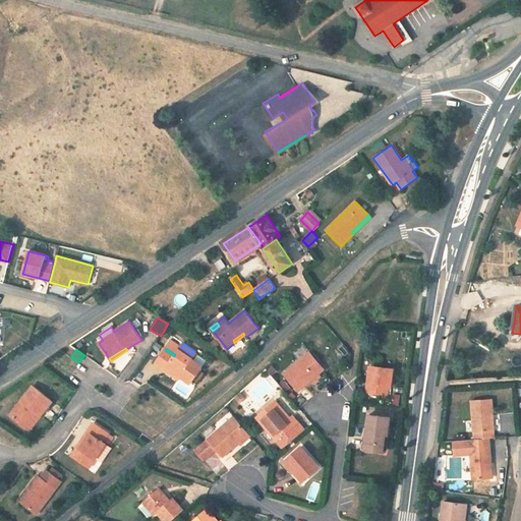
[(203,366),(178,350),(175,354),(174,356),(165,350),(155,364),(164,370),(167,367),(181,377),(191,384),(203,366)]
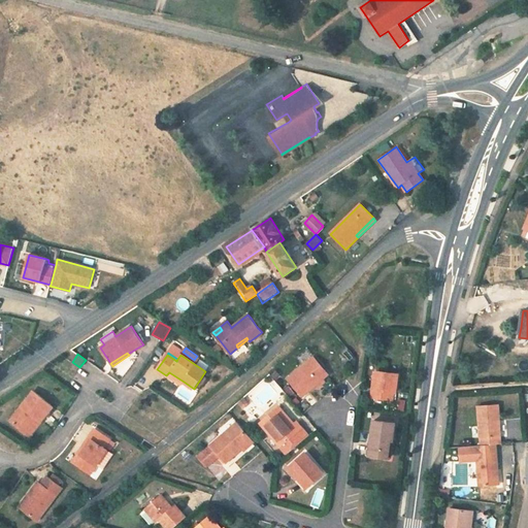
[(314,357),(288,380),(302,396),(328,374),(314,357)]
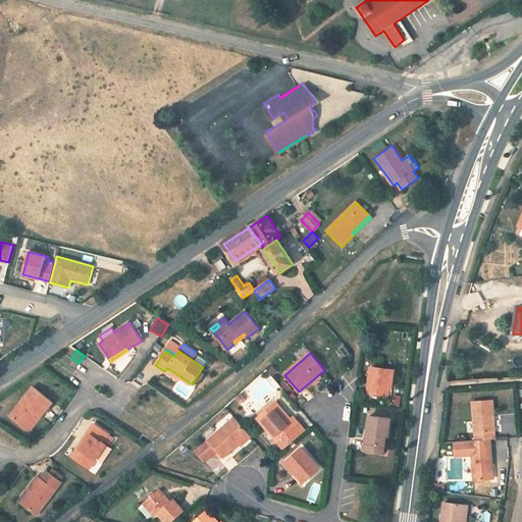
[(167,368),(164,371),(178,381),(181,377),(167,368)]
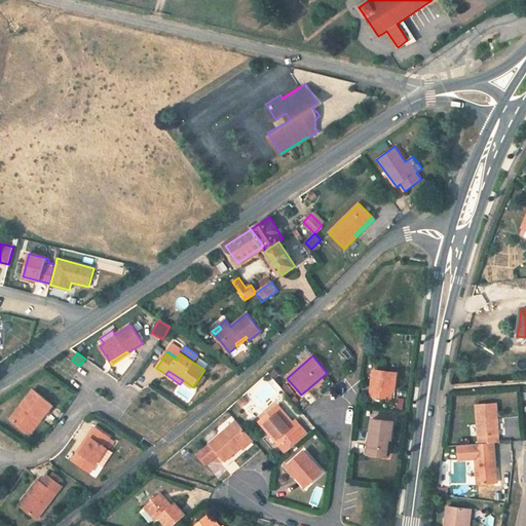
[(398,374),(376,371),(373,389),(371,388),(370,397),(391,399),(392,390),(396,391),(398,374)]
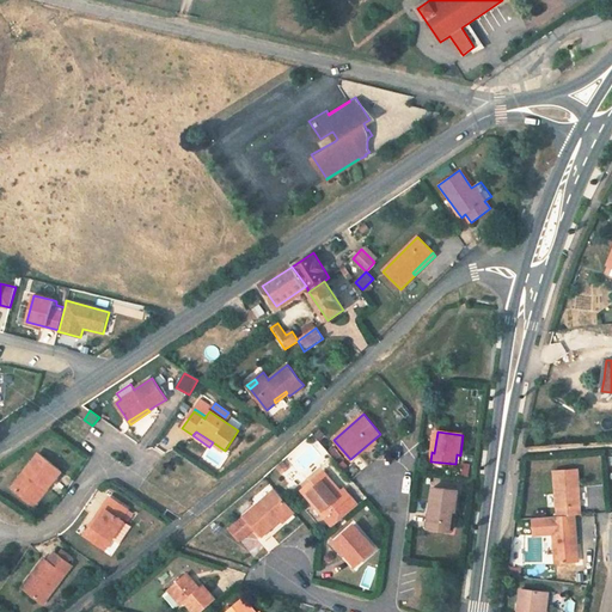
[(11,488),(29,502),(43,484),(48,489),(62,471),(40,453),(11,488)]
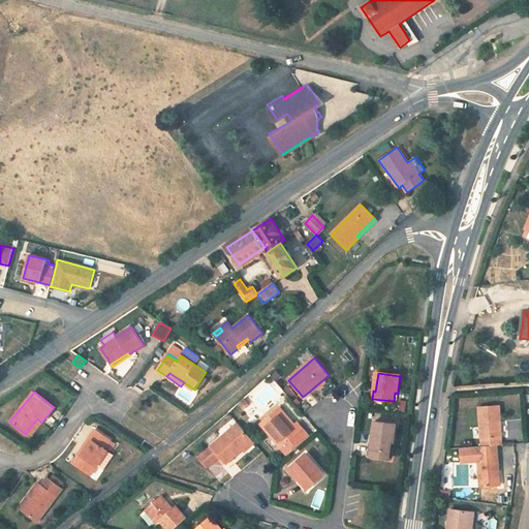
[(240,404),(244,409),(250,405),(245,399),(240,404)]
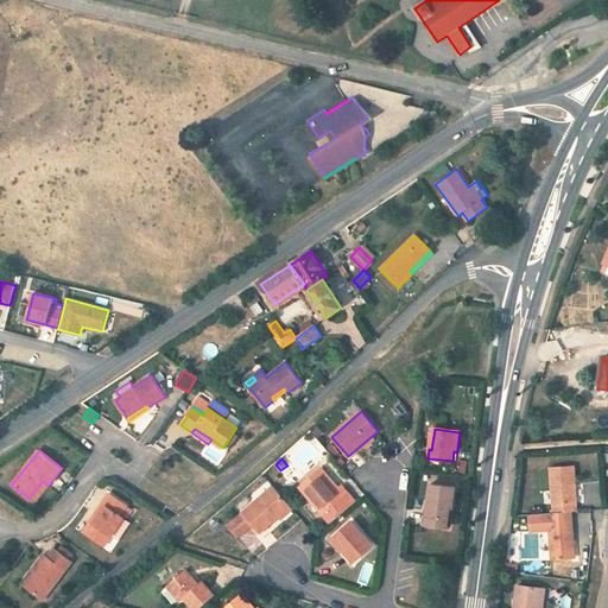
[(330,525),(355,504),(342,486),(337,489),(328,477),(329,476),(322,468),(299,487),(311,502),(315,499),(325,513),(323,515),(330,525)]
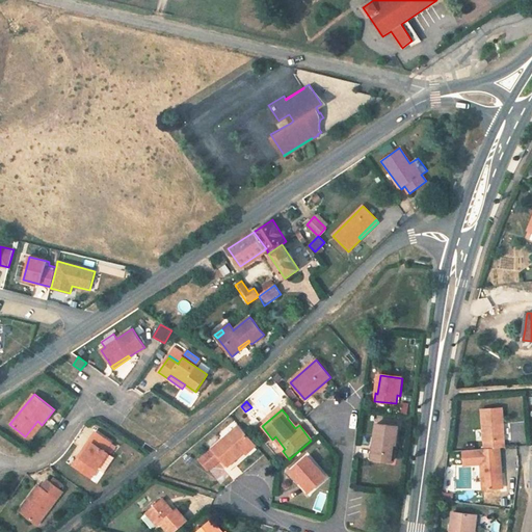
[(494,443),(495,450),(505,449),(502,409),(481,411),(484,444),(494,443)]
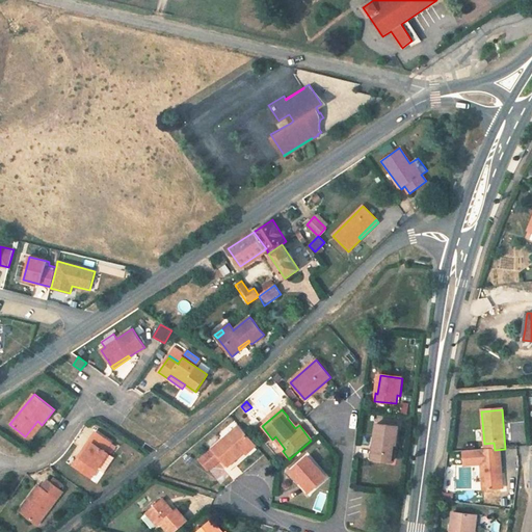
[(37,421),(25,436),(29,440),(42,425),(37,421)]
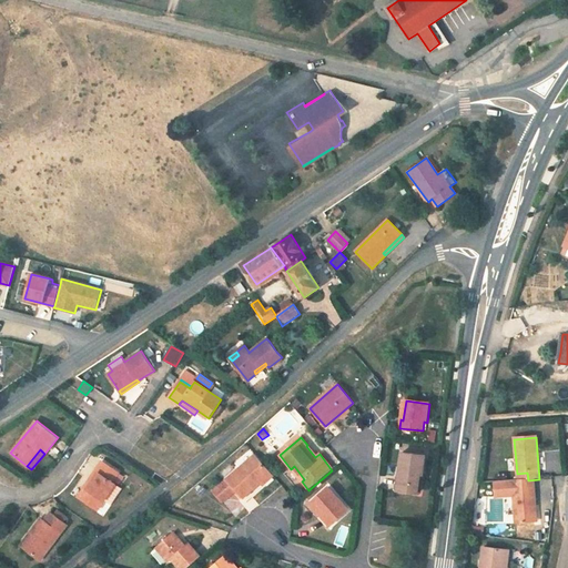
[(423,475),(426,456),(403,453),(399,476),(397,492),(418,494),(421,475),(423,475)]
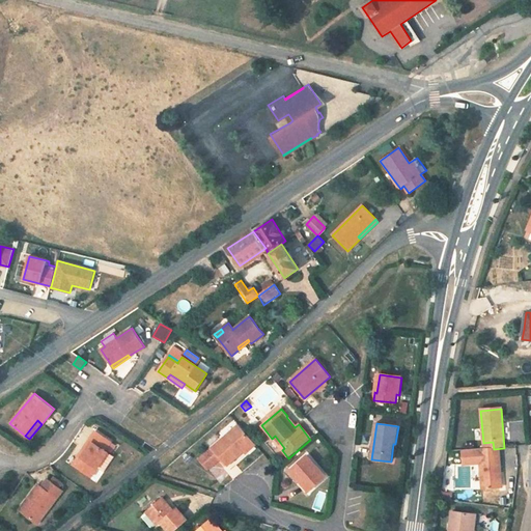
[(253,442),(239,425),(212,449),(220,459),(225,466),(243,450),(253,442)]
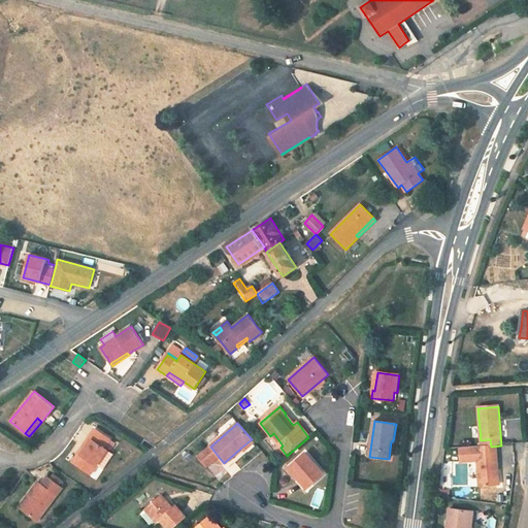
[(81,455),(75,464),(91,474),(97,465),(103,470),(114,455),(104,449),(105,447),(110,439),(95,429),(90,437),(92,439),(87,448),(85,446),(78,454),(81,455)]
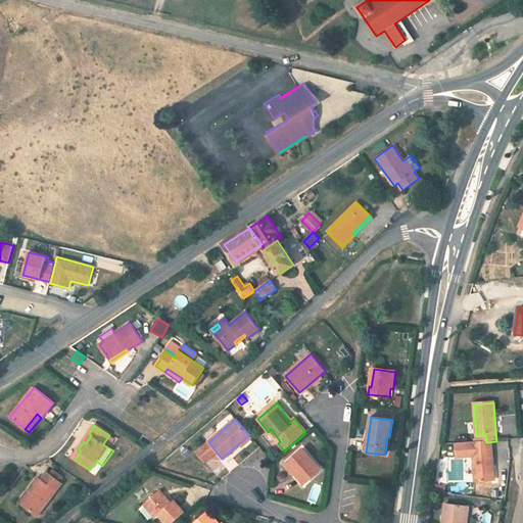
[(268,432),(278,443),(280,441),(271,429),(268,432)]
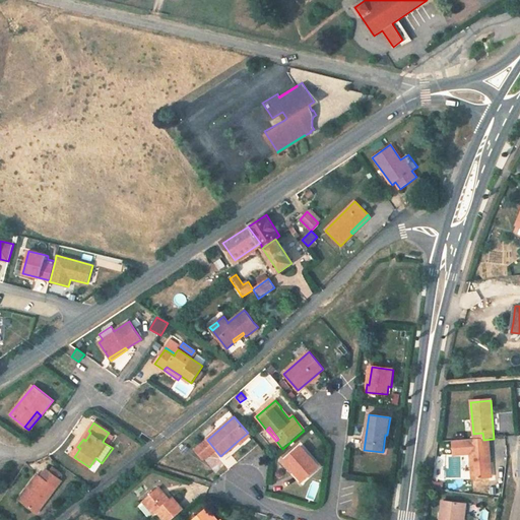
[(109,433),(104,440),(109,443),(114,436),(109,433)]
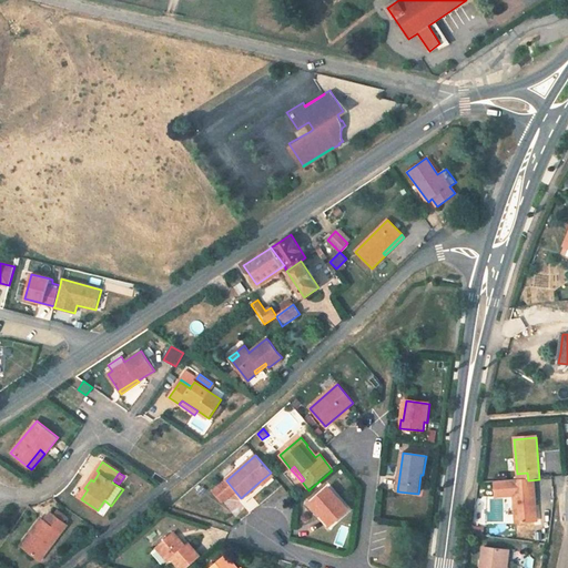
[(262,484),(273,475),(271,473),(260,482),(262,484)]
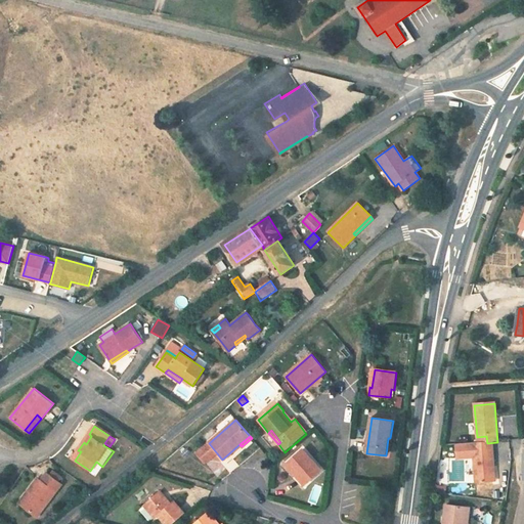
[(197,453),(205,463),(217,453),(209,443),(197,453)]
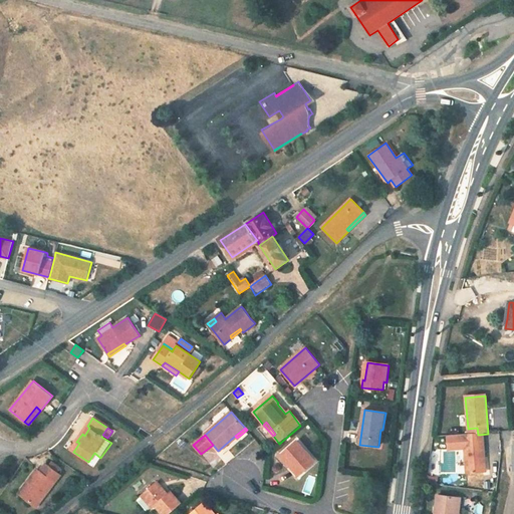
[(483,435),(448,438),(449,452),(465,451),(468,476),(484,475),(483,460),(485,460),(483,435)]
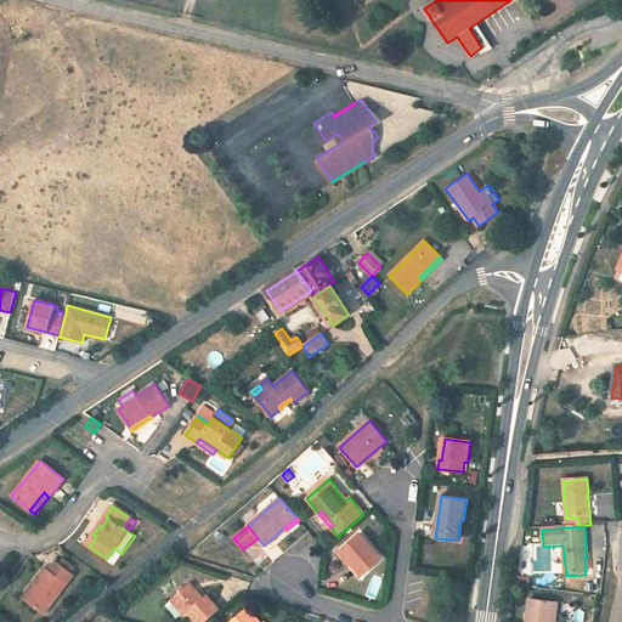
[(340,552),(346,559),(349,555),(365,574),(382,559),(360,533),(340,552)]
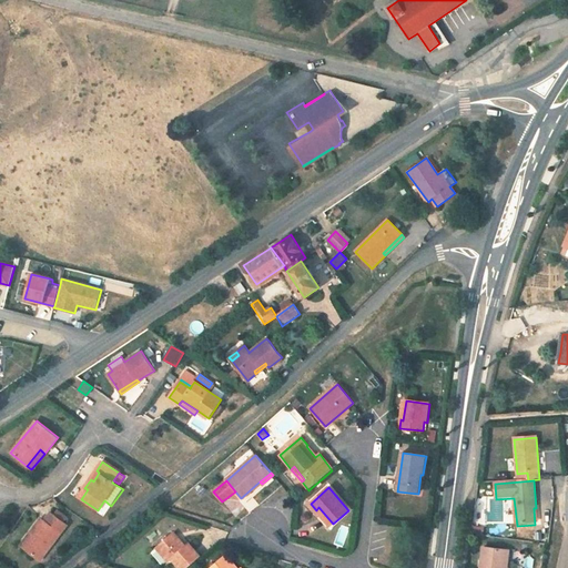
[(78,497),(81,499),(88,489),(84,488),(78,497)]
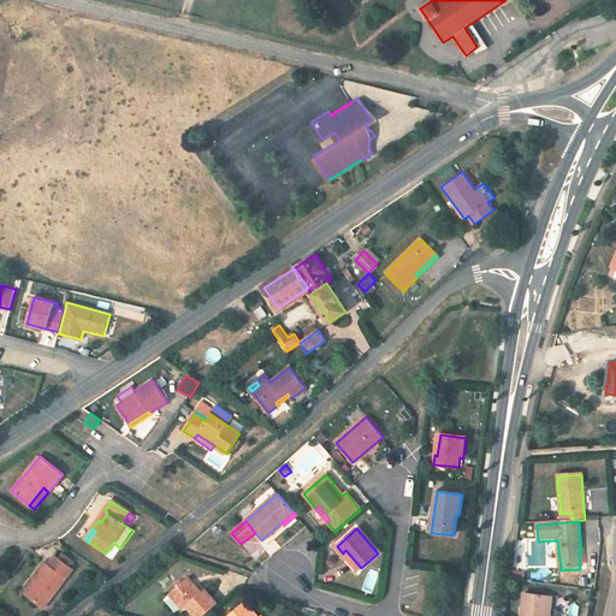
[(243,567),(254,562),(247,546),(236,552),(243,567)]
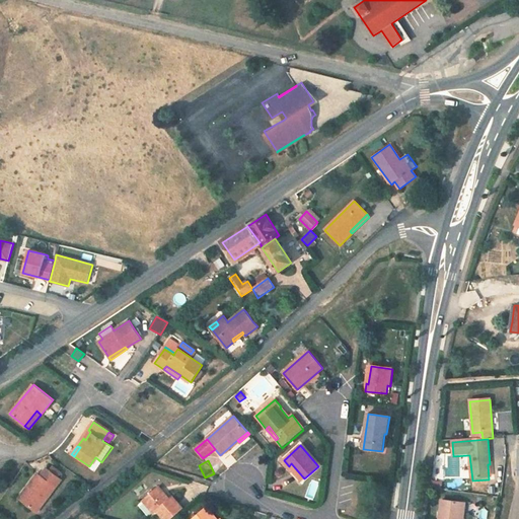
[(291,463),(289,466),(287,467),(299,483),(304,478),(291,463)]
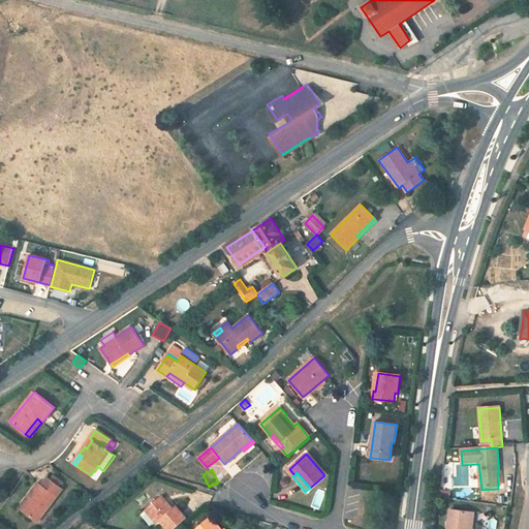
[(38,523),(63,489),(48,478),(42,486),(39,484),(29,497),(32,499),(23,511),(38,523)]
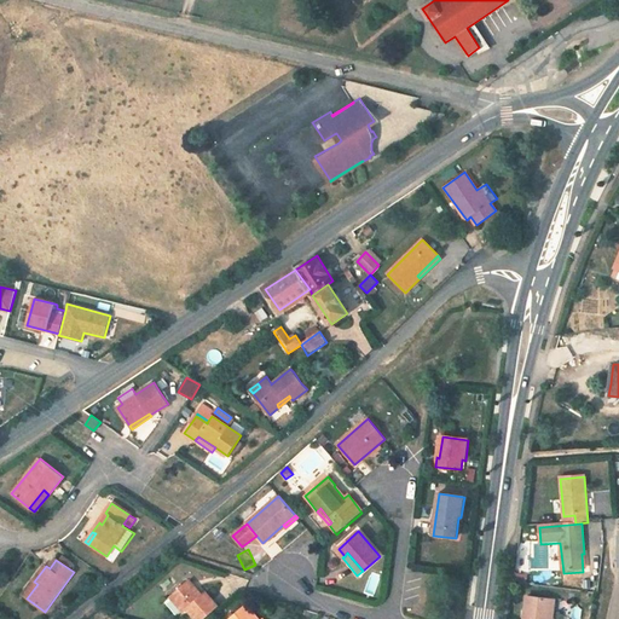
[(38,584),(34,582),(24,596),(27,599),(38,584)]
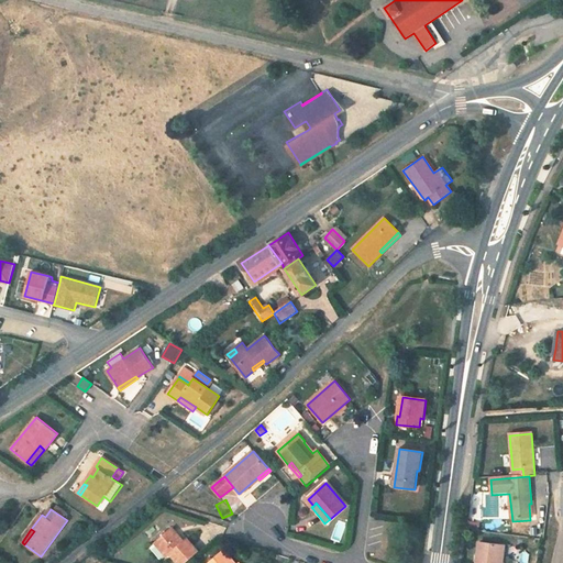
[(170,554),(178,562),(186,562),(199,552),(187,539),(184,542),(173,529),(155,543),(167,556),(170,554)]
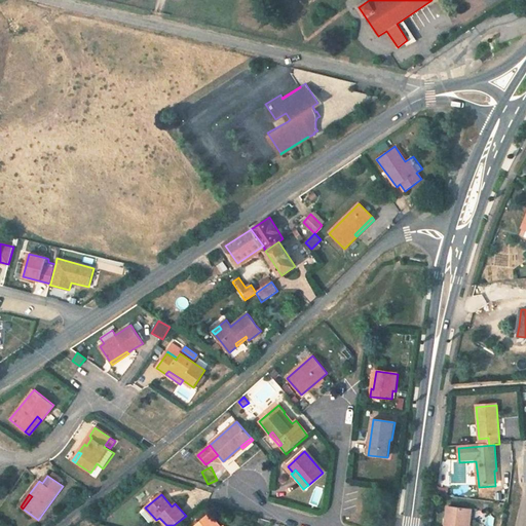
[(470,511),(448,508),(446,525),(467,525),(468,525),(467,525),(470,511)]
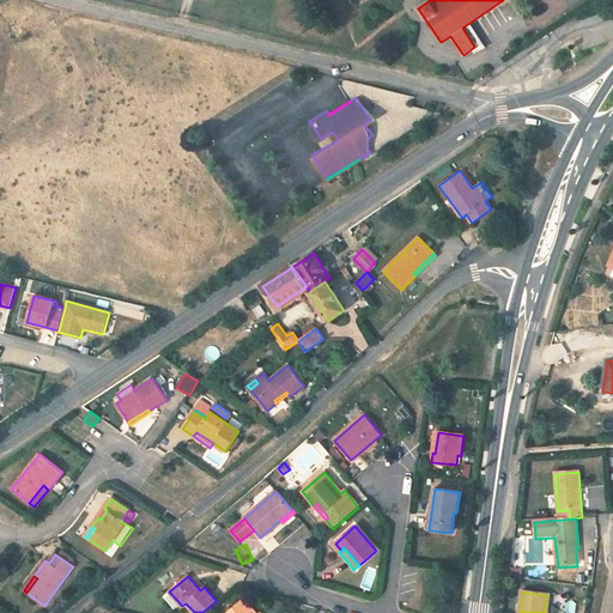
[(229,612),(253,612),(243,601),(229,612)]
